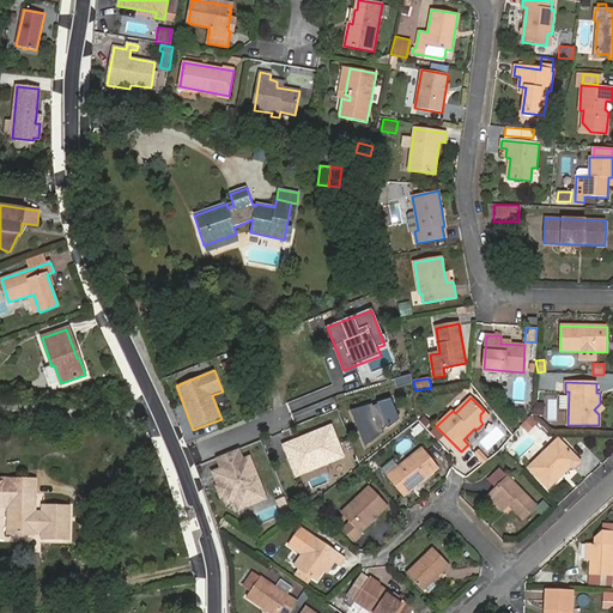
[(532,416),(522,426),(528,432),(538,422),(532,416)]
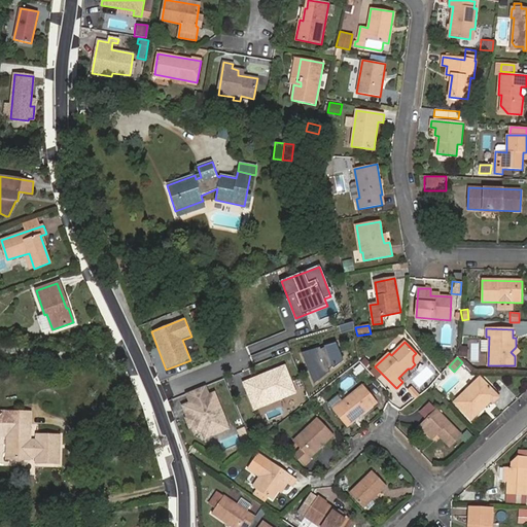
[(287,365),(242,383),(251,408),(296,390),(287,365)]
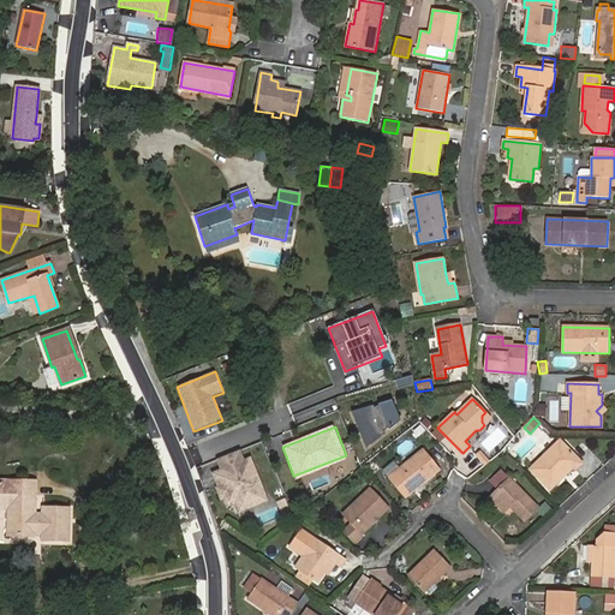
[(531,470),(550,490),(573,467),(575,470),(583,464),(560,441),(531,470)]
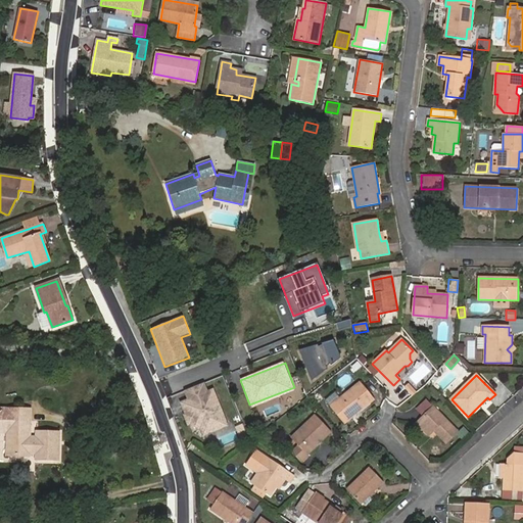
[(375,399),(361,382),(336,400),(330,406),(344,424),(375,399)]
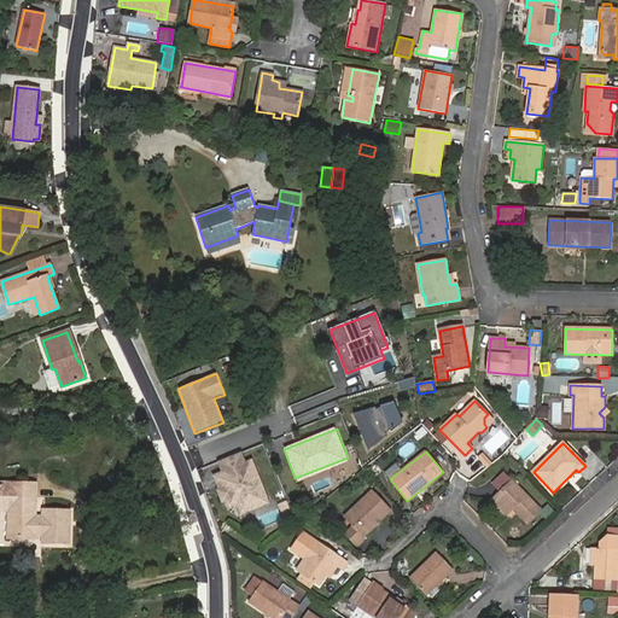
[(217,462),(221,473),(214,476),(231,519),(269,503),(252,461),(245,464),(242,453),(217,462)]
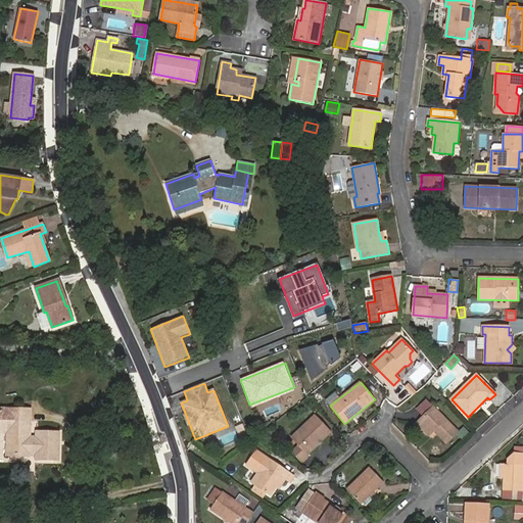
[(401,402),(415,392),(409,384),(395,394),(401,402)]
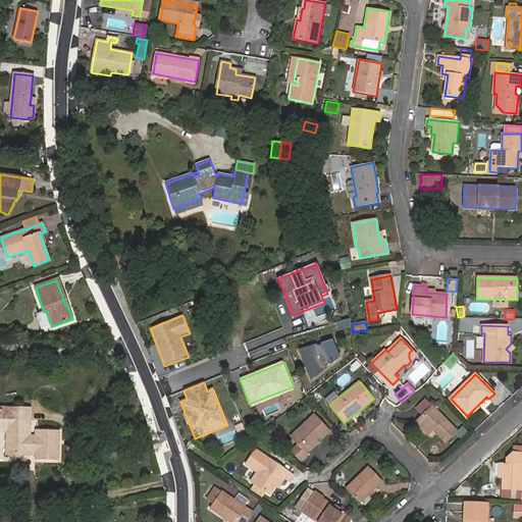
[(432,406),(416,422),(428,434),(435,428),(438,431),(436,433),(446,442),(457,431),(432,406)]
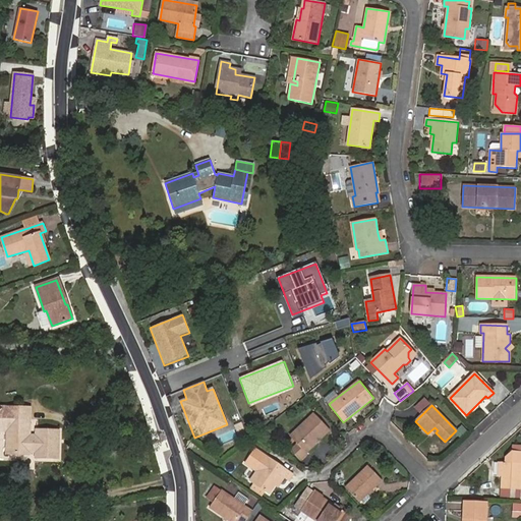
[(7,454),(29,455),(29,451),(37,451),(36,458),(57,459),(59,431),(38,430),(37,437),(29,437),(30,409),(0,408),(0,429),(8,430),(7,454)]
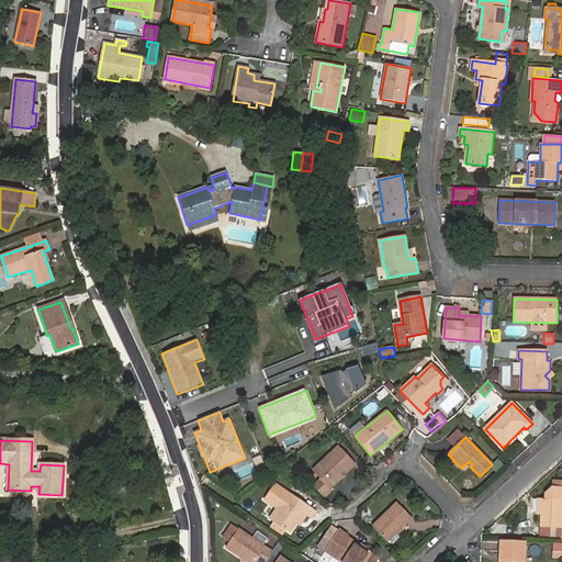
[(330,489),(357,464),(339,446),(324,459),(326,462),(315,473),(321,479),(314,485),(325,496),(332,490),(330,489)]
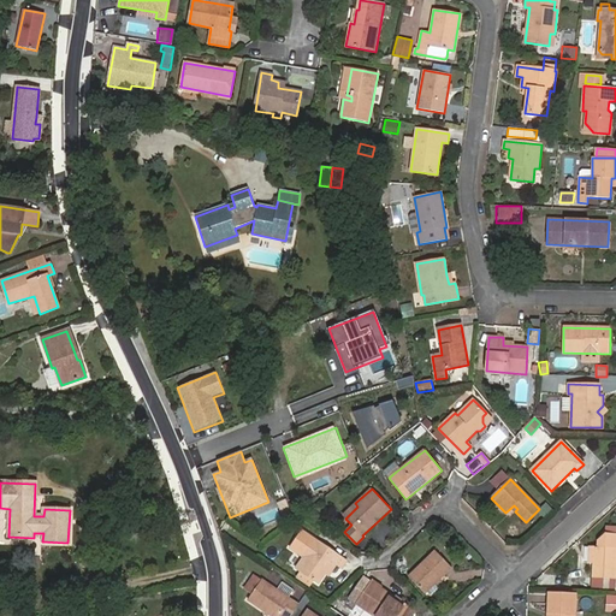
[(318,584),(327,570),(331,573),(337,564),(342,568),(347,561),(302,529),(290,548),(304,557),(296,569),(318,584)]
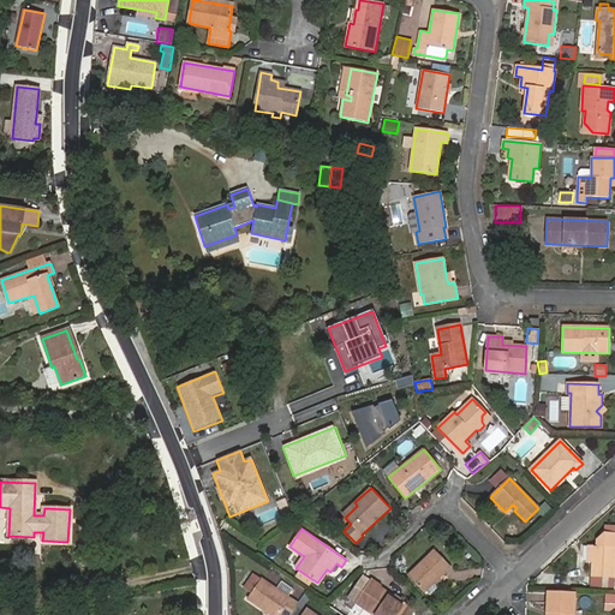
[(595,547),(589,547),(589,562),(592,562),(592,577),(614,578),(614,577),(614,535),(604,535),(596,539),(595,547)]
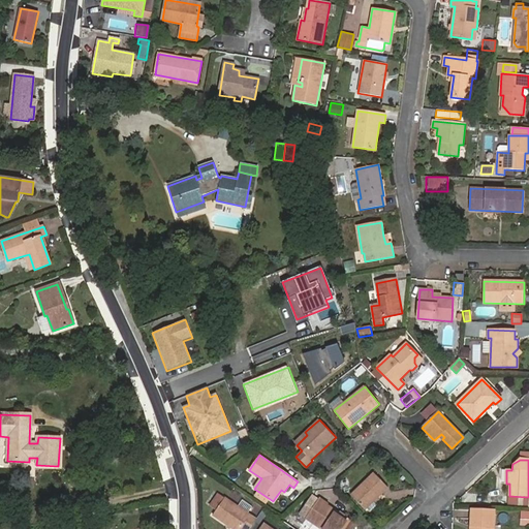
[(387,488),(374,473),(351,495),(365,509),(387,488)]
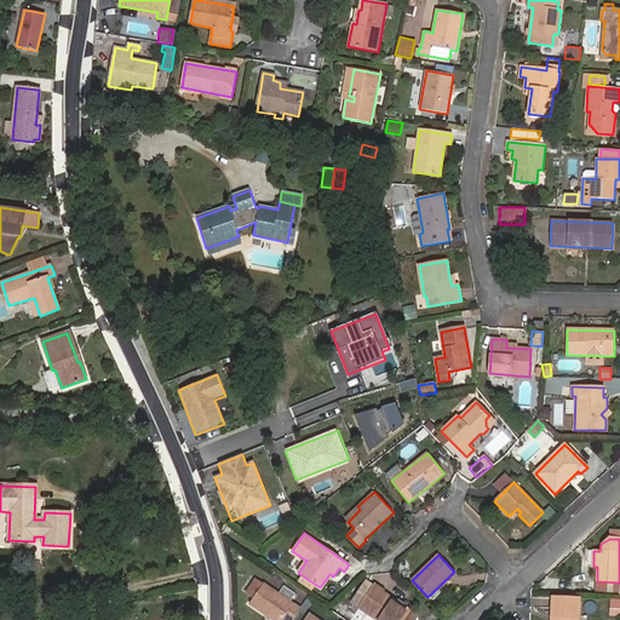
[(253,598),(263,584),(256,579),(246,592),(253,598)]
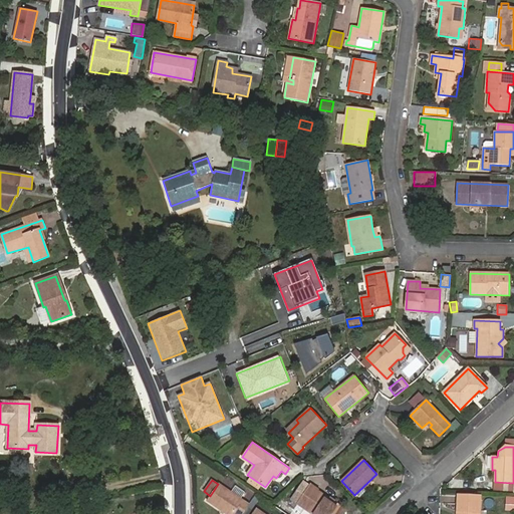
[(309,485),(303,481),(290,499),(297,503),(309,485)]
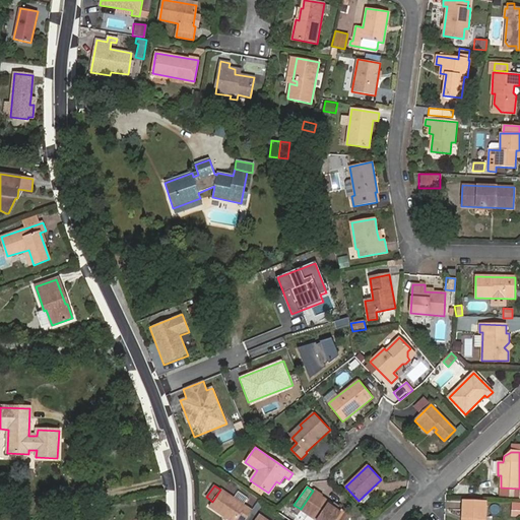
[(209,507),(229,519),(245,519),(252,511),(242,504),(233,497),(220,490),(212,502),(209,507)]
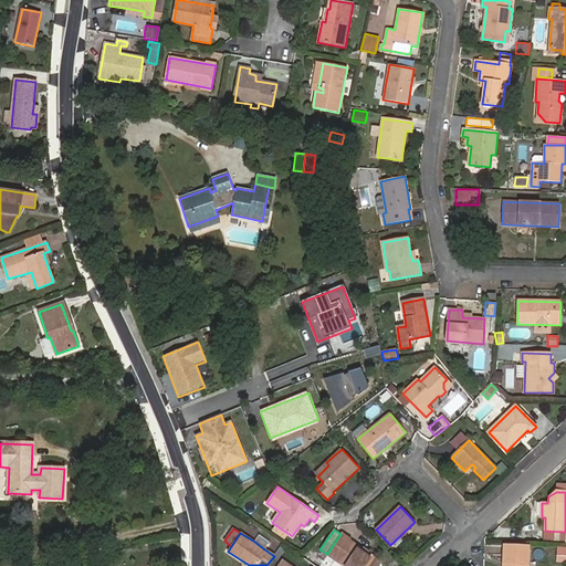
[(258,534),(253,541),(263,548),(268,542),(258,534)]
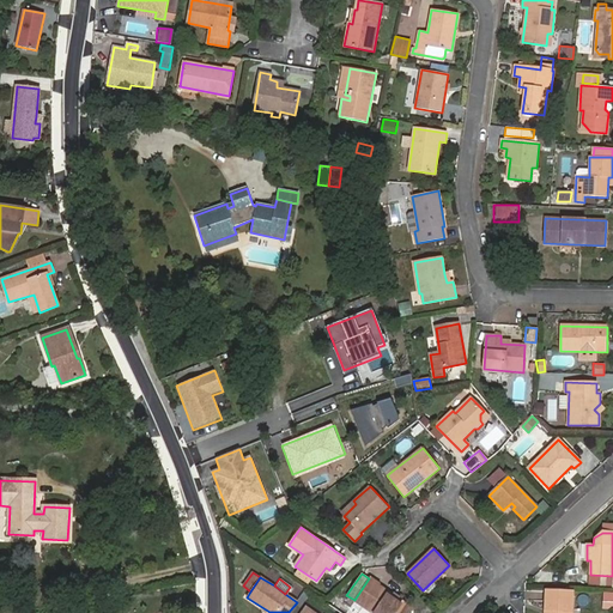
[(369,578),(354,600),(372,612),(410,612),(413,608),(369,578)]
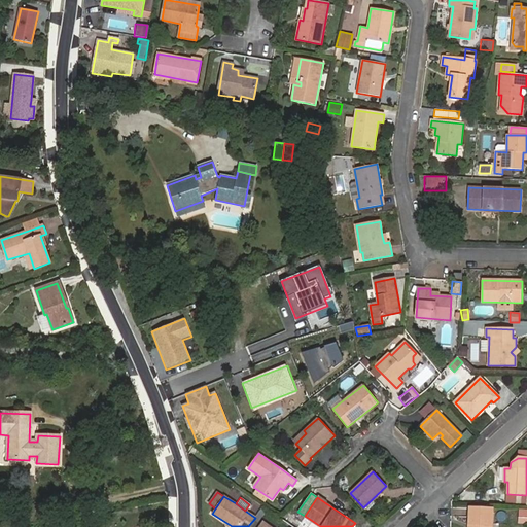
[(491,526),(492,510),(469,508),(468,526),(491,526)]
